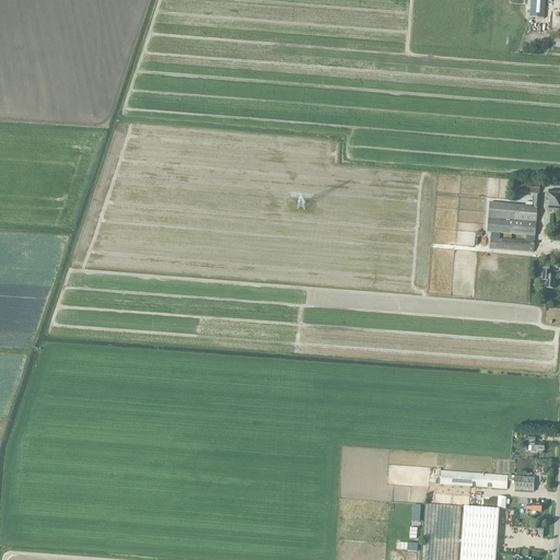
[(531,0),(529,18),(544,18),(544,0),(531,0)]
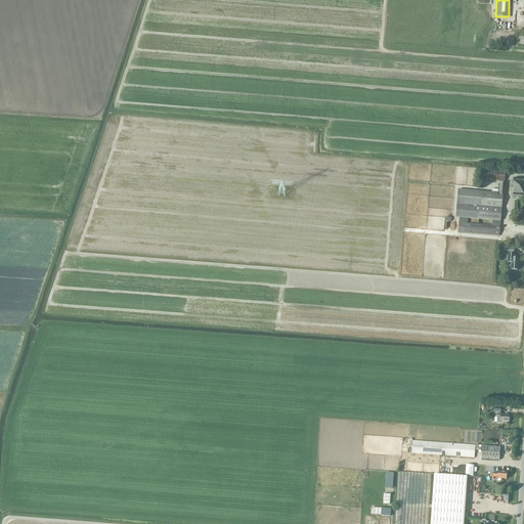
[(480,170),(479,179),(505,182),(506,172),(480,170)]
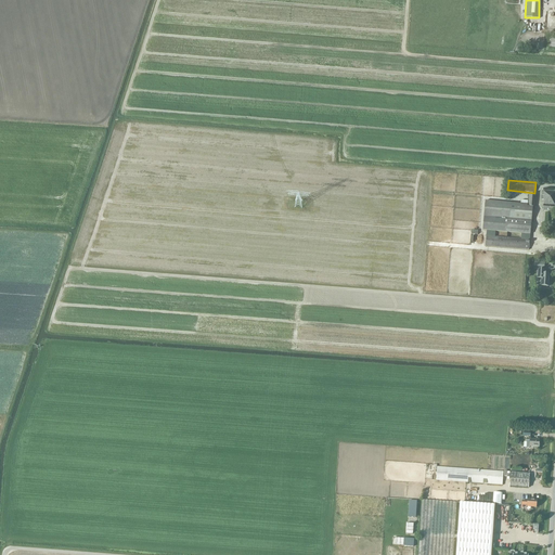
[(554,191),(542,191),(541,201),(543,201),(543,210),(554,211),(554,199),(554,191)]
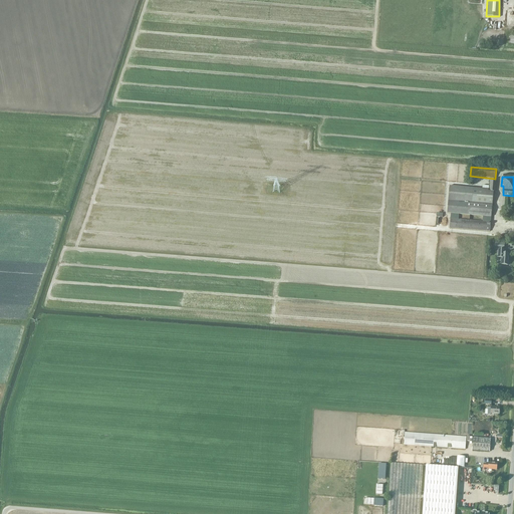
[(447,213),(491,217),(493,191),(495,191),(496,181),(490,180),(489,190),(449,186),(447,213)]
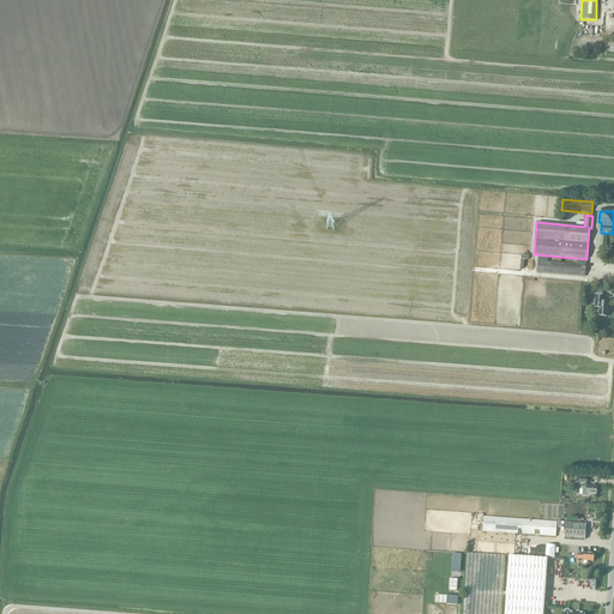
[(537,262),(536,272),(585,277),(587,265),(577,265),(548,263),(537,262)]
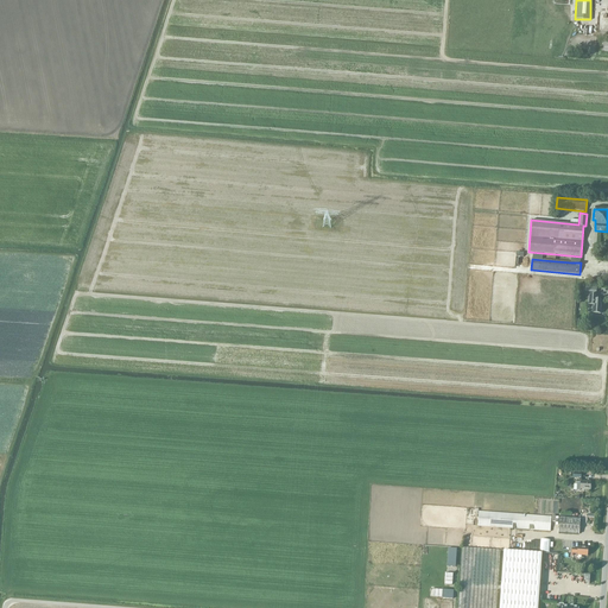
[(594,305),(593,314),(601,314),(602,301),(596,301),(597,296),(590,295),(589,305),(594,305)]
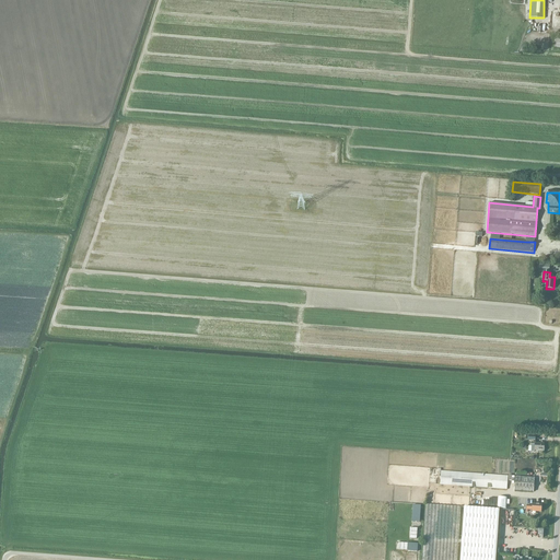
[(532,443),(531,452),(534,452),(535,451),(544,452),(545,444),(536,443),(532,443)]
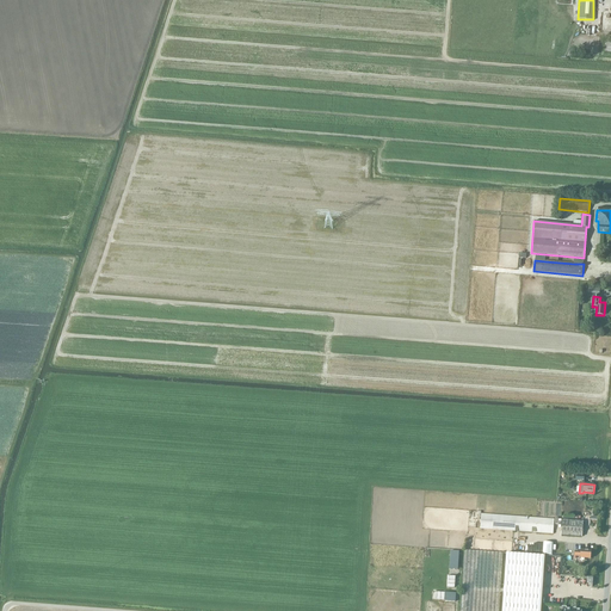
[(481,529),(553,534),(554,519),(481,514),(481,529)]
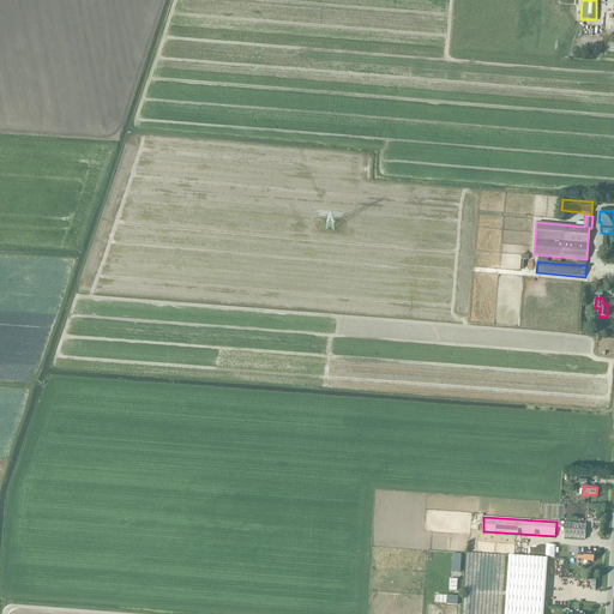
[(564,539),(584,540),(585,524),(571,523),(566,523),(565,523),(564,539)]
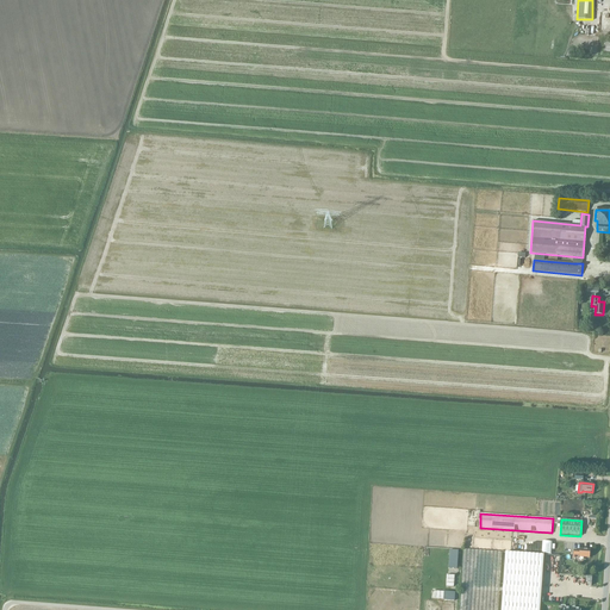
[(542,542),(542,554),(552,554),(552,542),(542,542)]
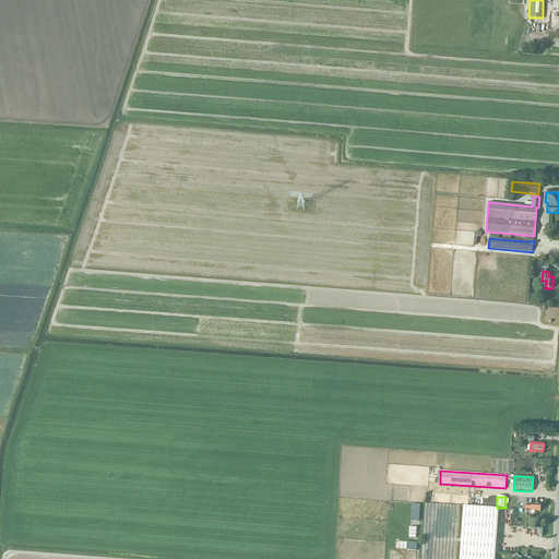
[(420,558),(456,558),(461,507),(426,503),(420,558)]
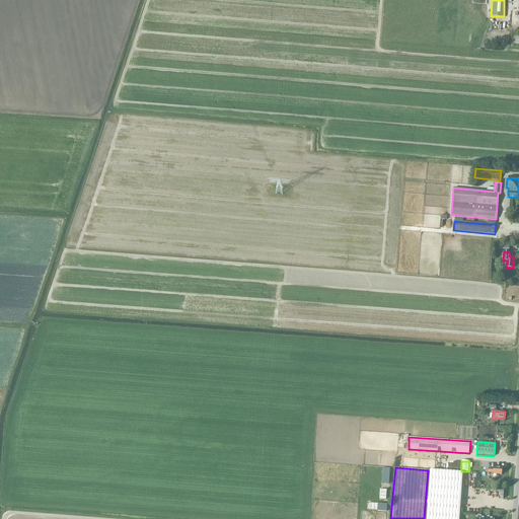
[(426,518),(459,518),(463,474),(430,472),(426,518)]
